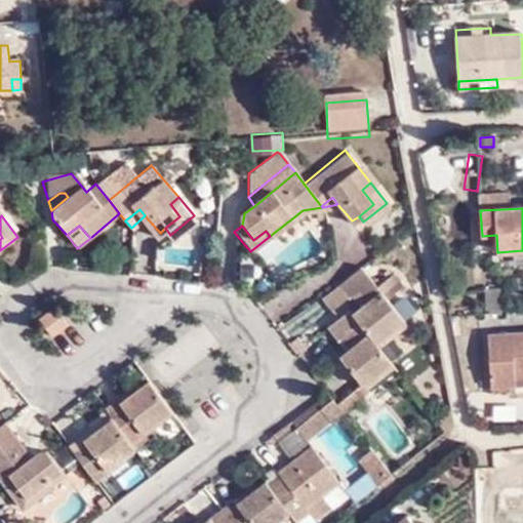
[(360,305),(351,312),(373,343),(401,320),(391,307),(406,294),(390,274),(374,286),(359,267),(338,283),(348,295),(351,293),(356,288),(365,300),(360,305)]
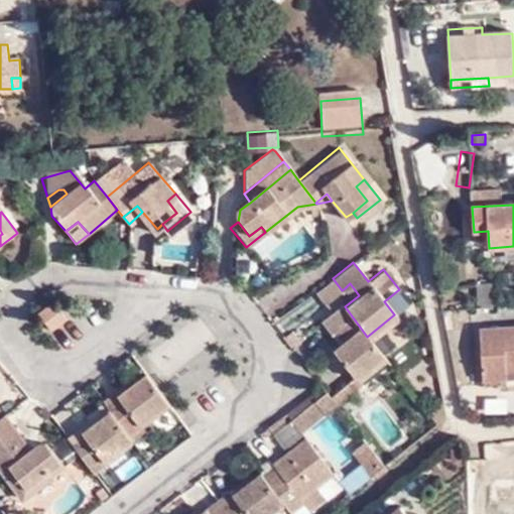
[(342,290),(333,278),(313,291),(322,303),(342,290)]
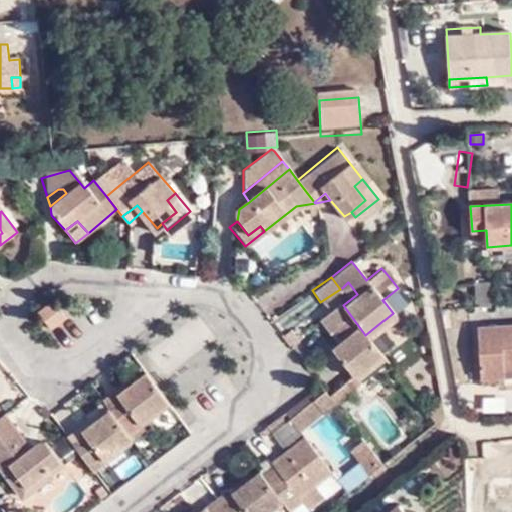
[(478,306),(491,306),(489,281),(474,282),(474,300),(478,300),(478,306)]
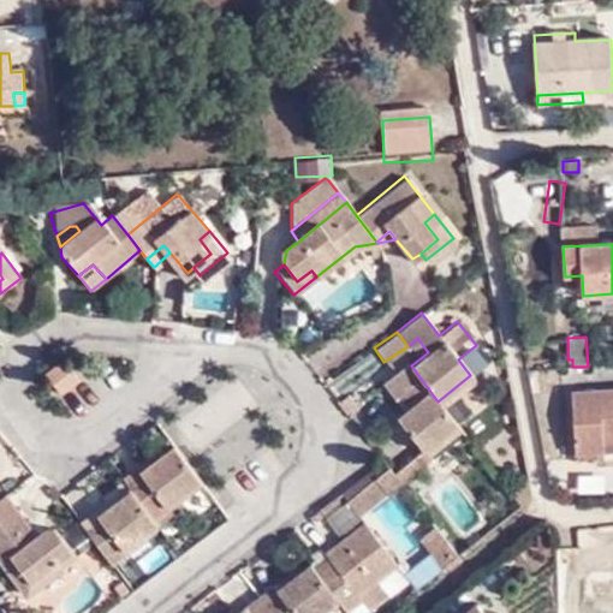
[(411,344),(422,357),(428,352),(417,338),(411,344)]
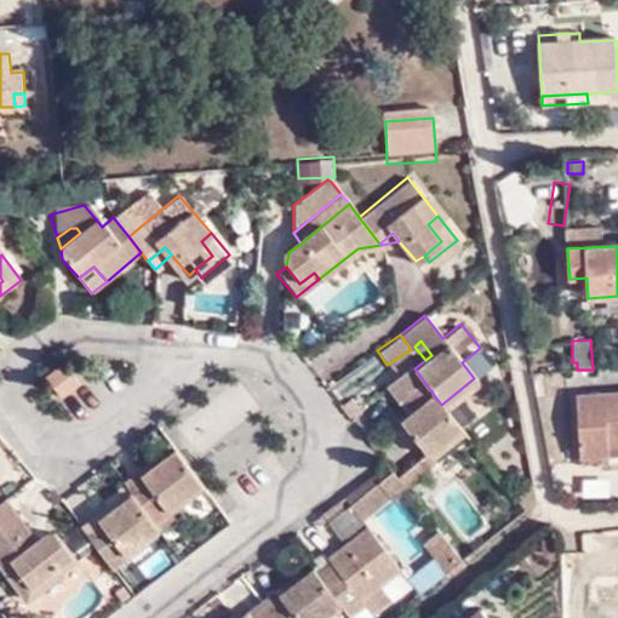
[(411,366),(385,387),(395,401),(399,399),(405,395),(416,408),(398,423),(423,457),(396,479),(404,487),(405,488),(431,467),(425,459),(462,430),(445,410),(441,405),(415,368),(411,366)]
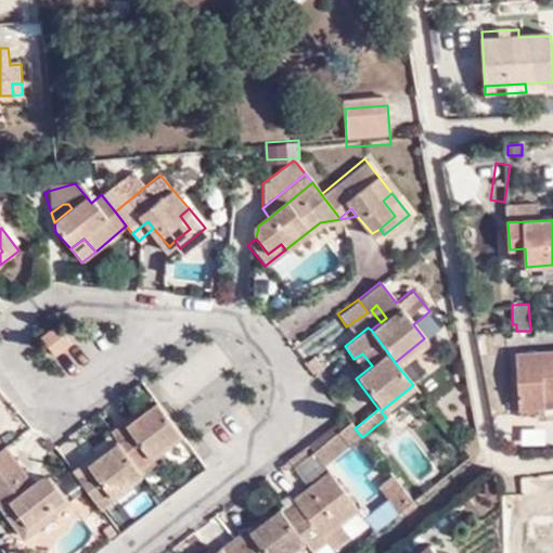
[(67,348),(54,331),(37,345),(50,361),(67,348)]
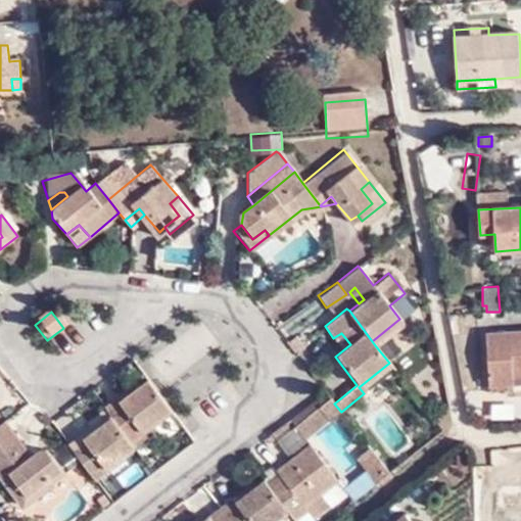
[(404,324),(399,319),(372,341),(375,345),(404,324)]
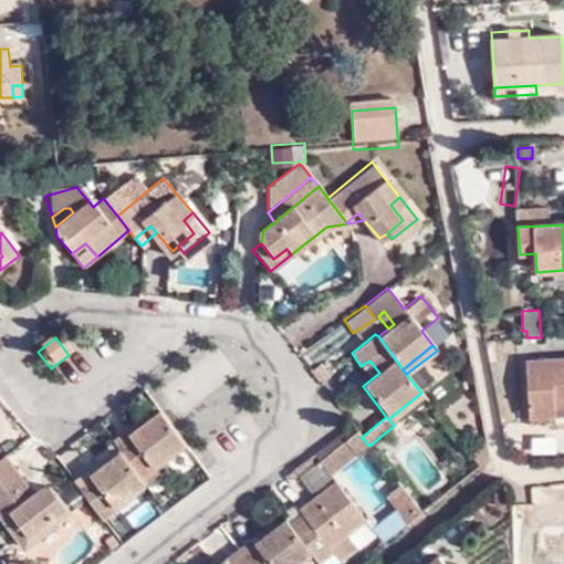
[(563,358),(523,359),(524,417),(550,416),(550,407),(563,406),(563,358)]
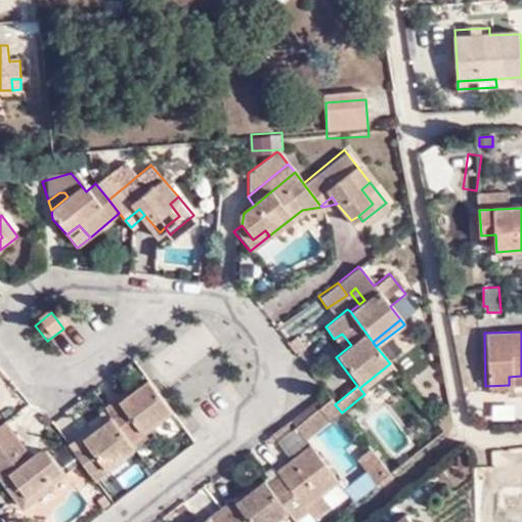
[(337,337),(346,349),(351,345),(342,334),(337,337)]
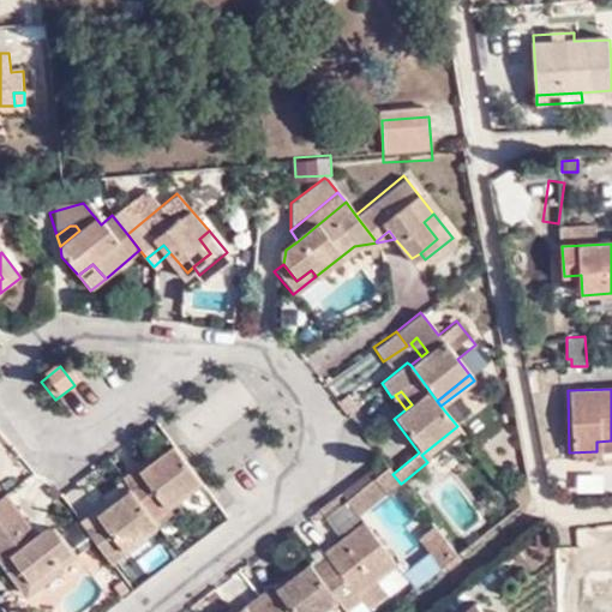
[(346,393),(335,401),(345,412),(355,403),(346,393)]
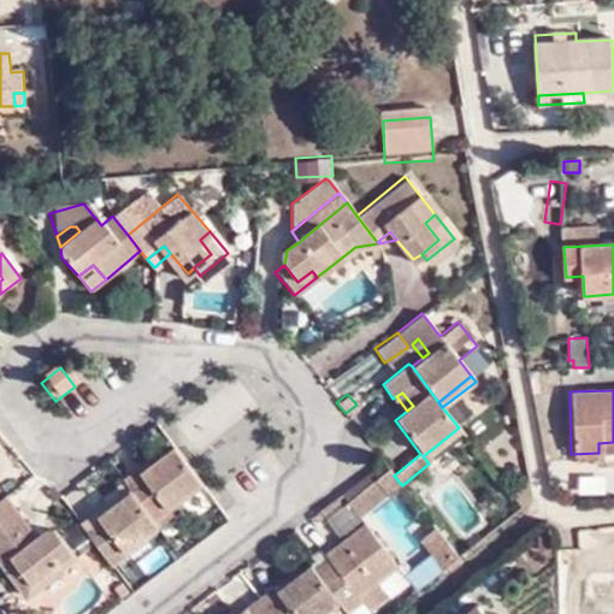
[(467,440),(459,427),(423,456),(429,464),(432,468),(467,440)]
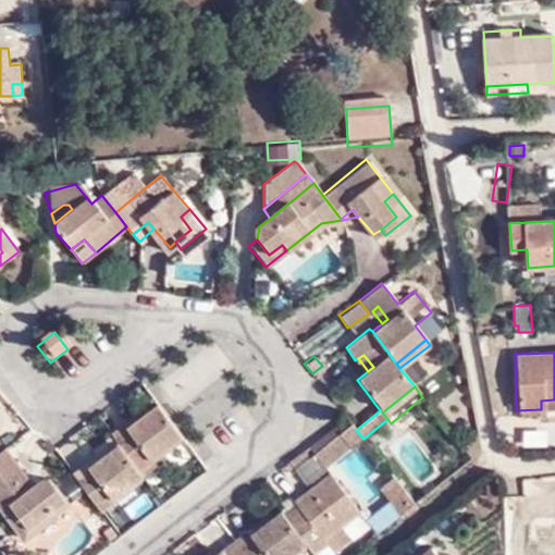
[(554,399),(541,401),(541,409),(554,408),(554,399)]
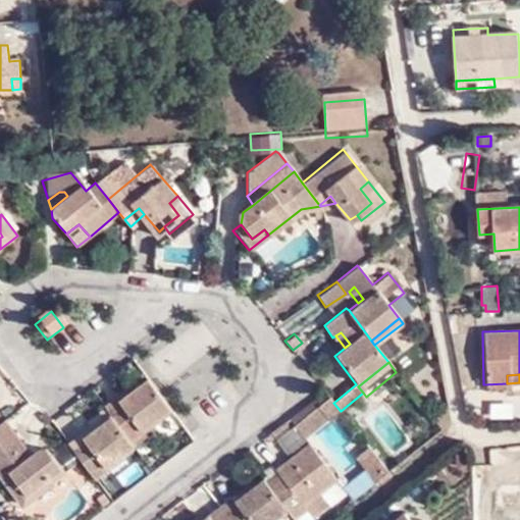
[(107,410),(113,417),(133,443),(147,431),(145,429),(171,409),(147,378),(107,410)]
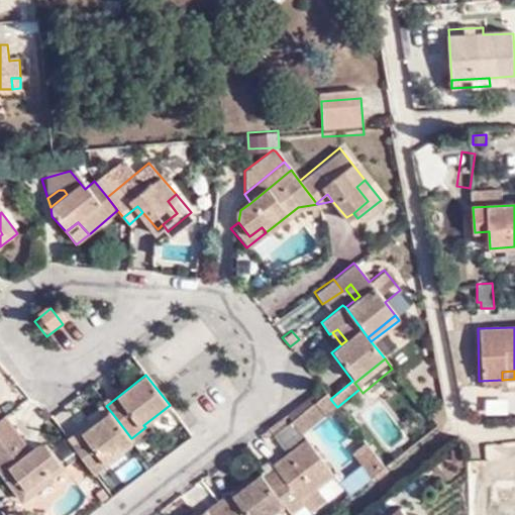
[(322,388),(284,417),(288,423),(297,435),(336,406),(330,399),(326,394),(322,388)]
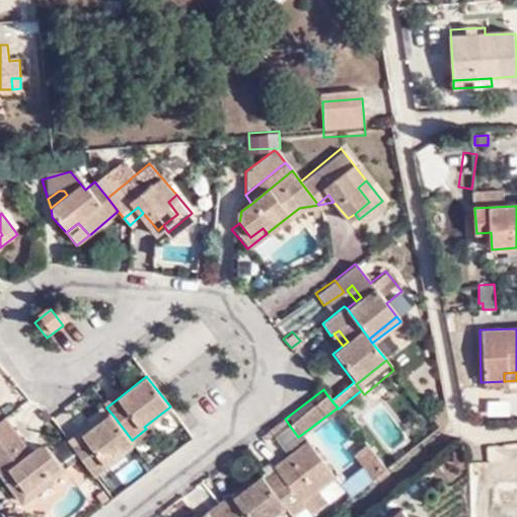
[(134,443),(132,440),(113,415),(72,446),(97,478),(109,468),(106,464),(134,443)]
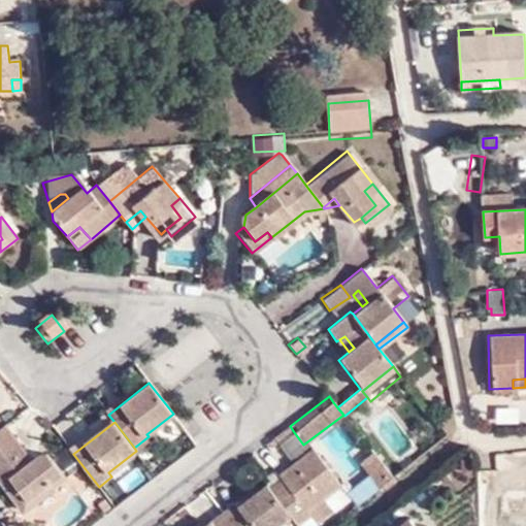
[(0,478),(22,507),(52,486),(56,490),(68,480),(51,457),(50,455),(46,454),(44,454),(41,455),(36,458),(10,423),(0,430),(0,478)]
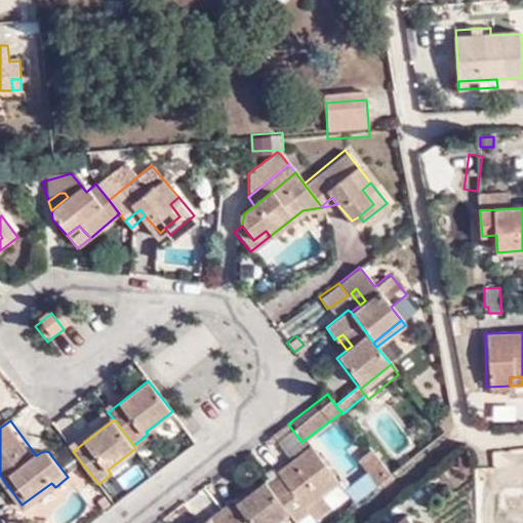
[(282,483),(271,491),(287,515),(290,518),(303,509),(334,483),(308,448),(275,474),(282,483)]
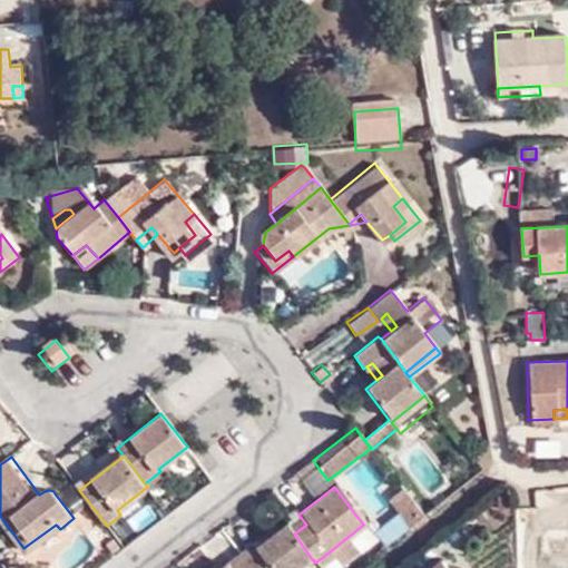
[(408,525),(422,513),(401,488),(387,498),(408,525)]
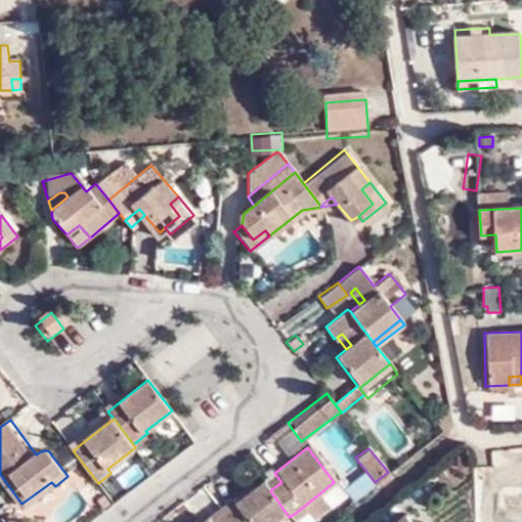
[(276,521),(287,514),(270,490),(262,481),(238,499),(236,496),(220,508),(230,521),(276,521)]
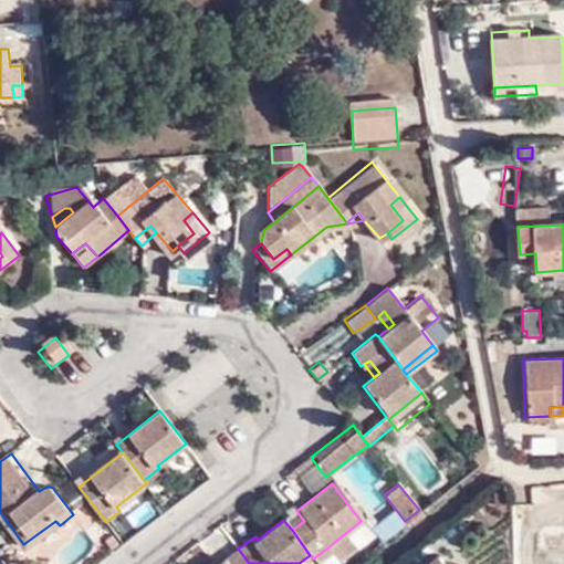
[(28,551),(60,525),(55,521),(23,544),(28,551)]
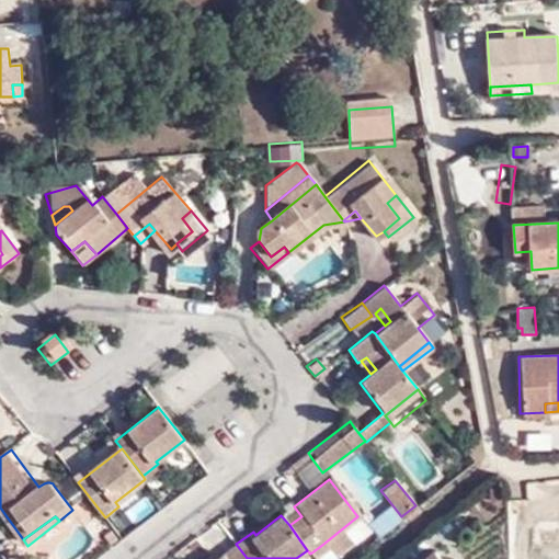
[(367,528),(357,516),(323,544),(333,556),(367,528)]
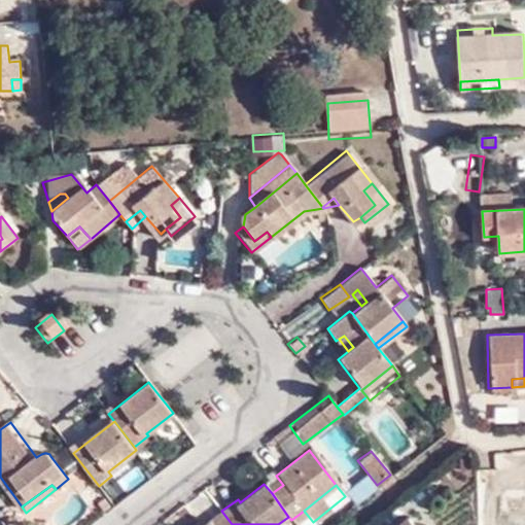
[(232,524),(221,511),(204,524),(232,524)]
